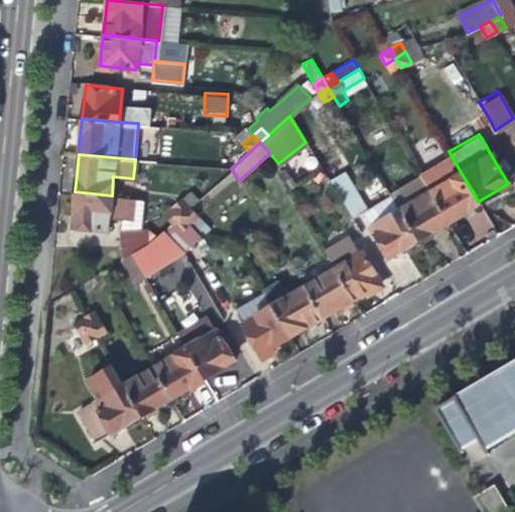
[(421,174),(421,175),(447,220),(463,211),(478,202),(452,156),(421,174)]
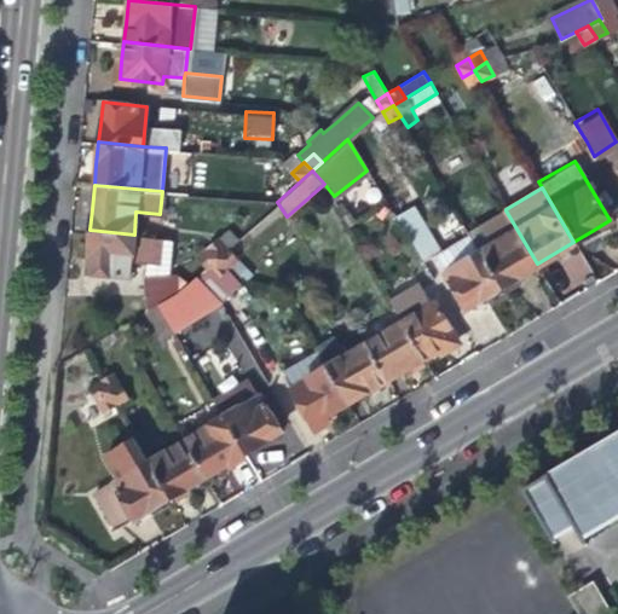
[(468,232),(469,233),(500,285),(520,274),(537,264),(506,210),(468,232)]
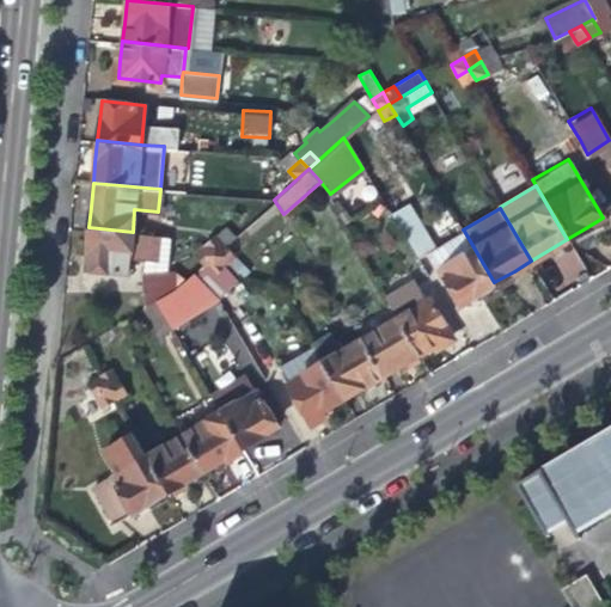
[(398,226),(401,232),(416,256),(434,245),(416,215),(398,226)]
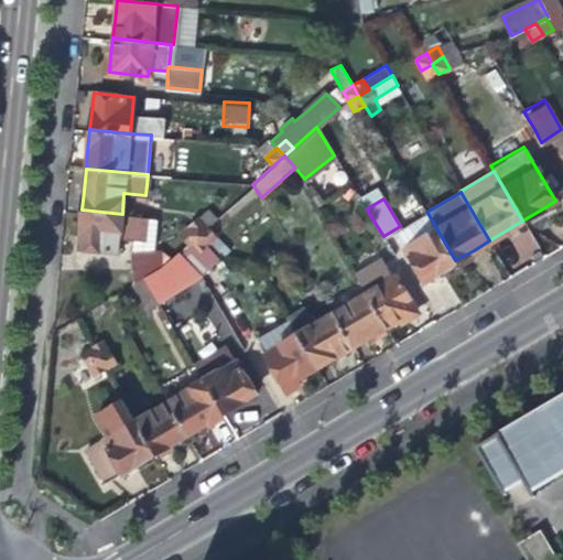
[(151,217),(122,214),(82,210),(82,212),(79,229),(78,246),(118,249),(120,236),(144,237),(142,249),(131,250),(128,284),(131,283),(142,277),(159,266),(161,247),(155,248),(158,218),(158,217),(151,217)]
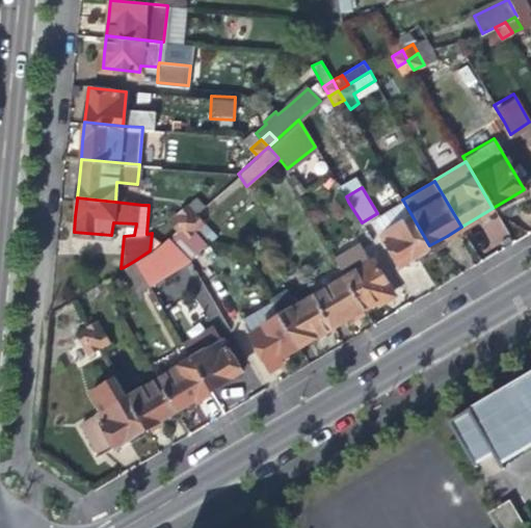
[(416,254),(429,245),(403,201),(378,215),(387,229),(380,232),(399,264),(416,254)]
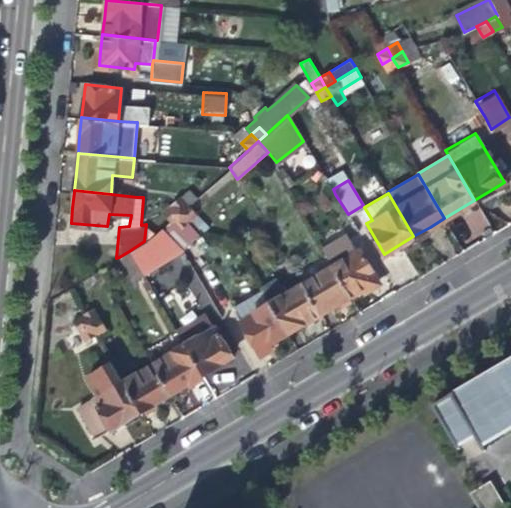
[(181,197),(174,203),(180,210),(187,203),(181,197)]
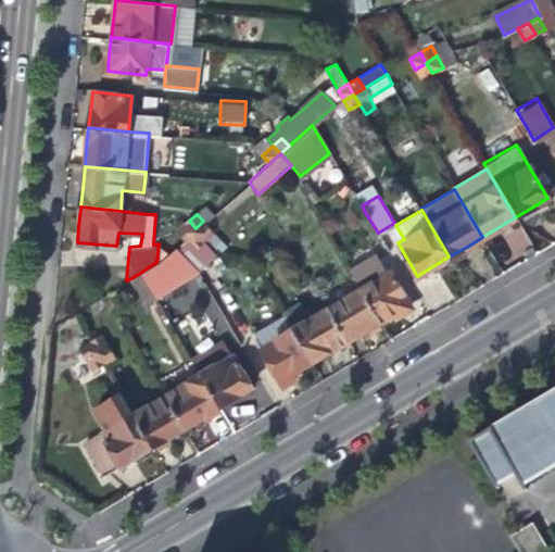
[(179,229),(186,237),(196,228),(189,221),(179,229)]
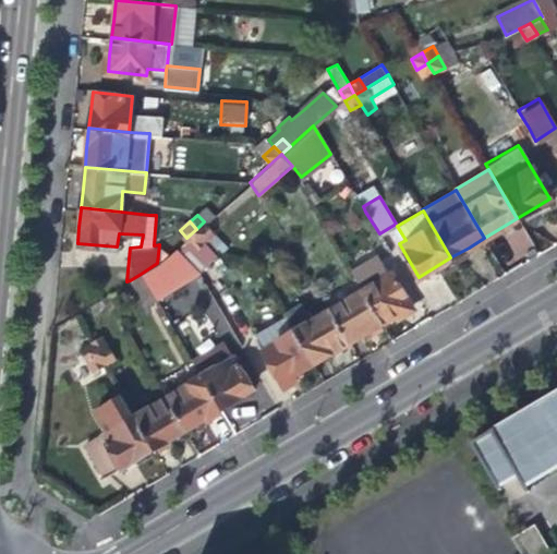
[(214,232),(204,221),(196,229),(206,239),(214,232)]
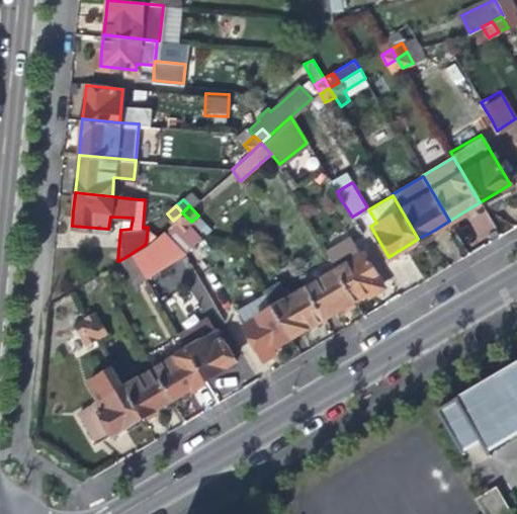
[(199,231),(191,222),(182,212),(173,221),(164,228),(182,248),(201,232),(199,231)]
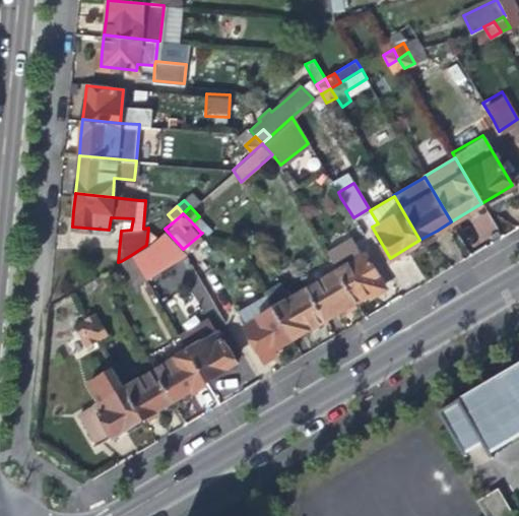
[(186,254),(183,249),(165,229),(148,244),(146,245),(131,255),(144,277),(186,254)]
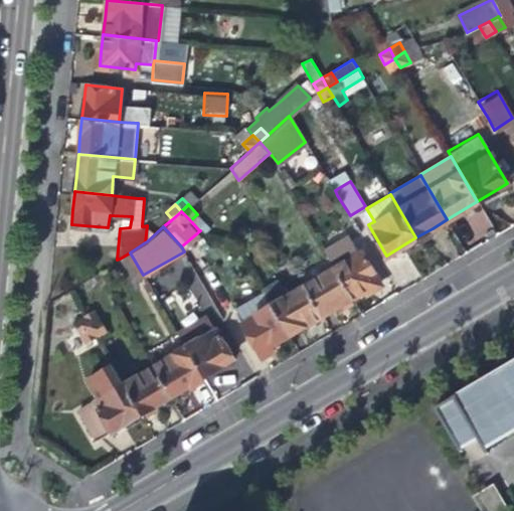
[(359,250),(332,267),(351,298),(368,288),(378,282),(359,250)]
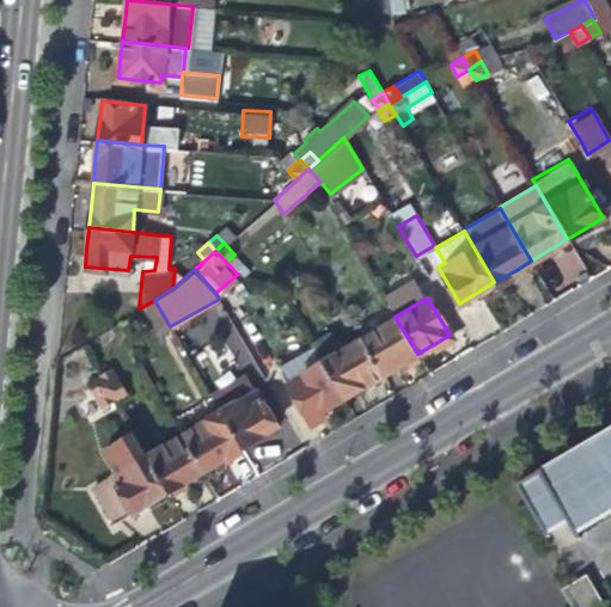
[(159,332),(170,326),(154,300),(142,307),(159,332)]
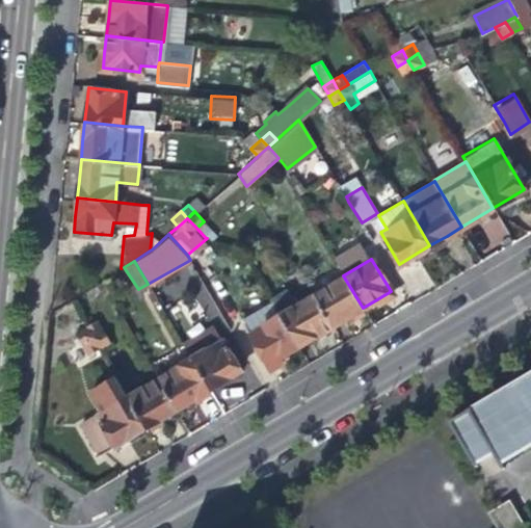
[(343,275),(313,293),(330,326),(347,316),(363,308),(343,275)]
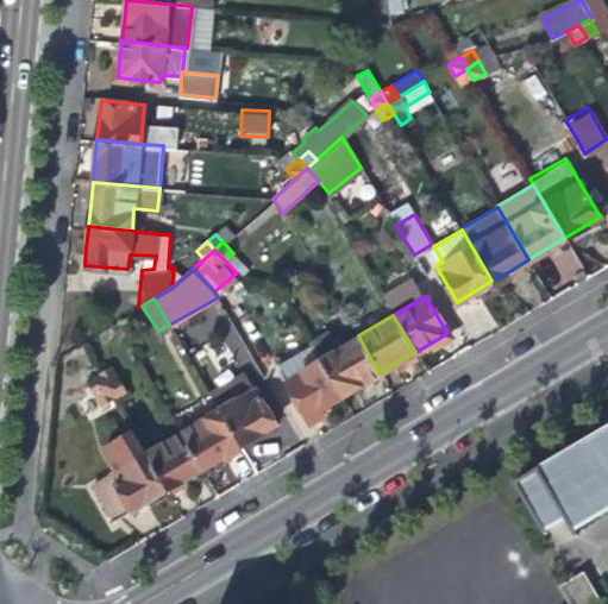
[(330,327),(307,340),(308,343),(319,359),(340,395),(362,383),(378,373),(358,335),(340,345),(330,327)]
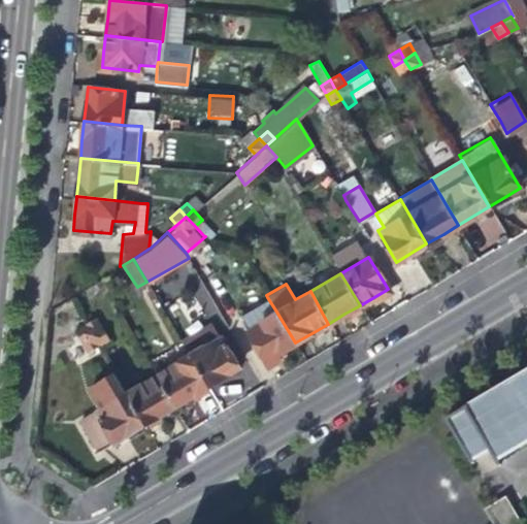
[(249,328),(276,312),(267,297),(240,314),(249,328)]
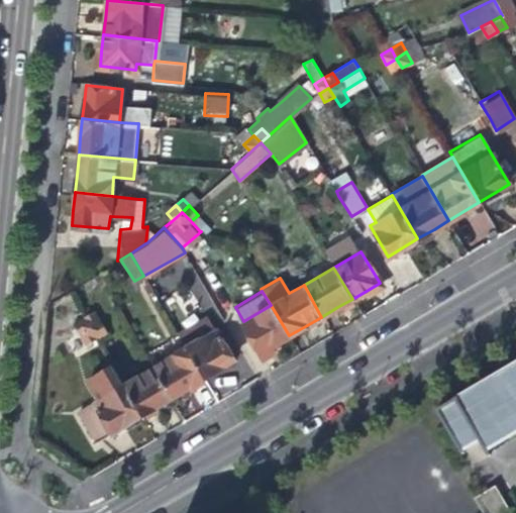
[(276,343),(289,335),(271,305),(243,321),(241,322),(259,352),(276,343)]
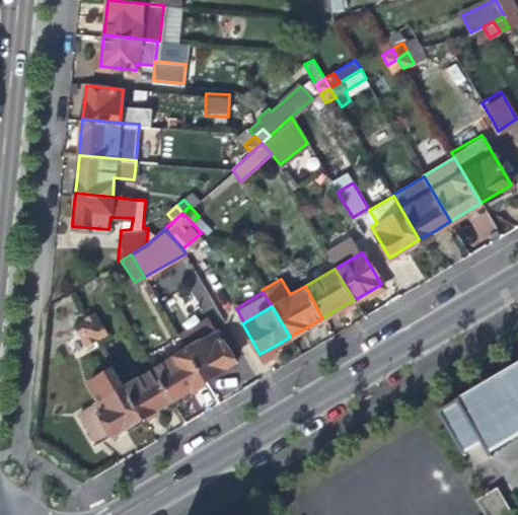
[(93,311),(82,317),(94,338),(104,330),(93,311)]
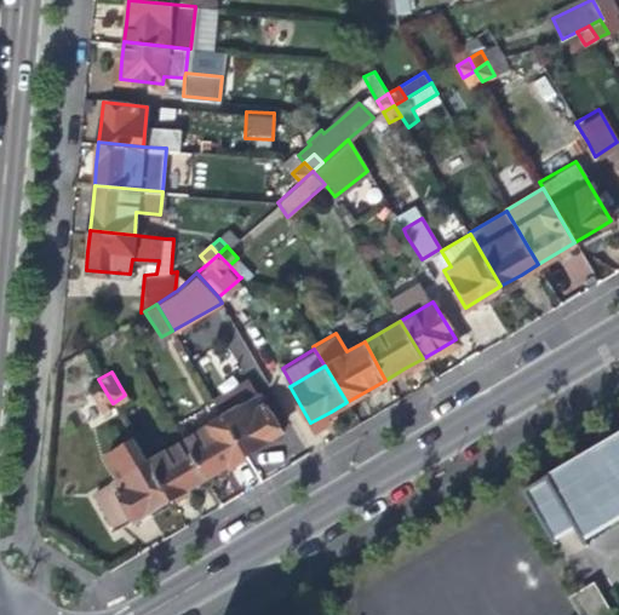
[(102,409),(113,403),(98,379),(87,385),(102,409)]
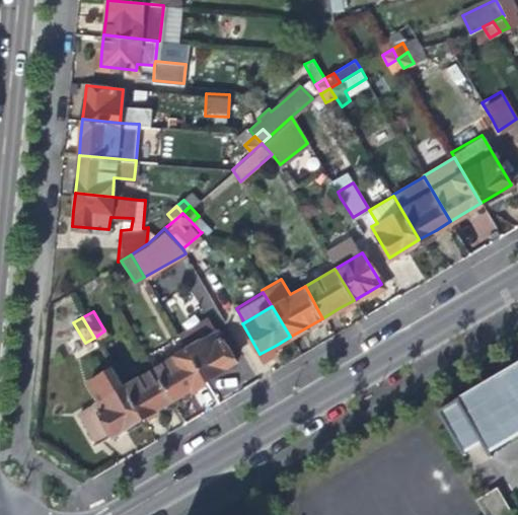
[(178,336),(187,349),(216,332),(208,318),(178,336)]
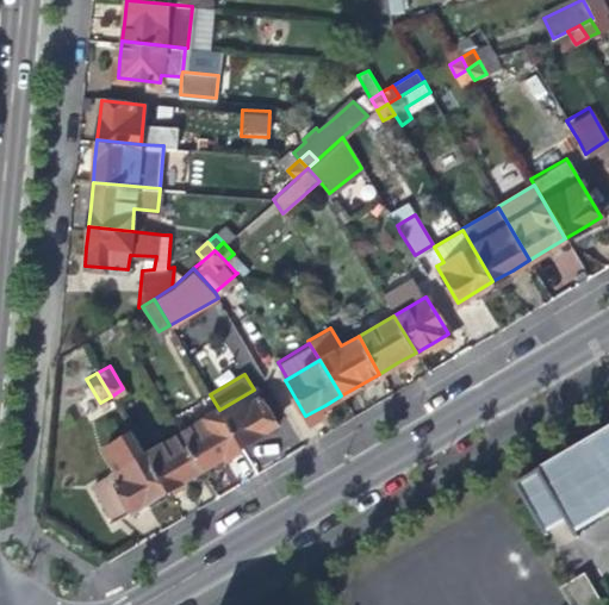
[(274,425),(254,390),(219,410),(240,446),(260,434),(274,425)]
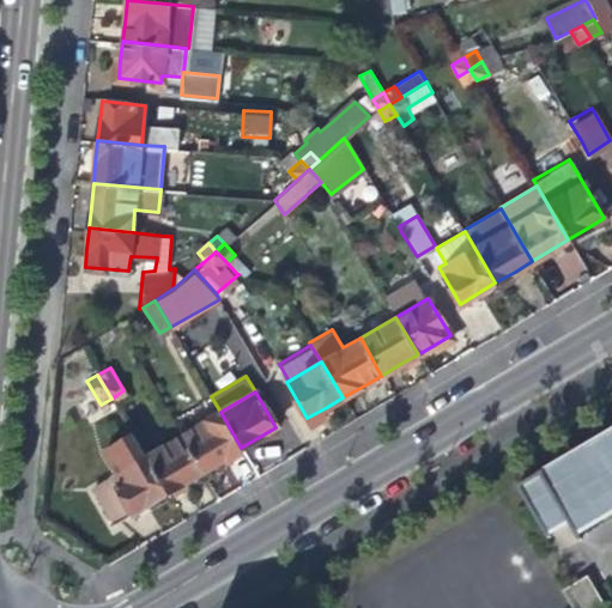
[(220,412),(182,435),(204,469),(223,457),(241,448),(220,412)]
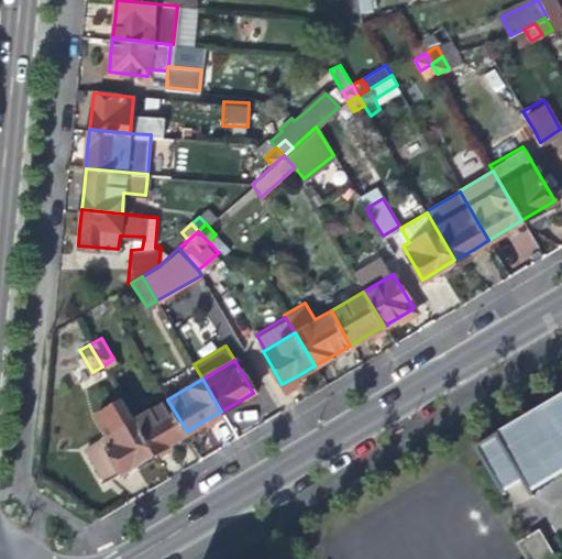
[(561,391),(474,442),(500,488),(521,475),(525,486),(561,464),(561,391)]
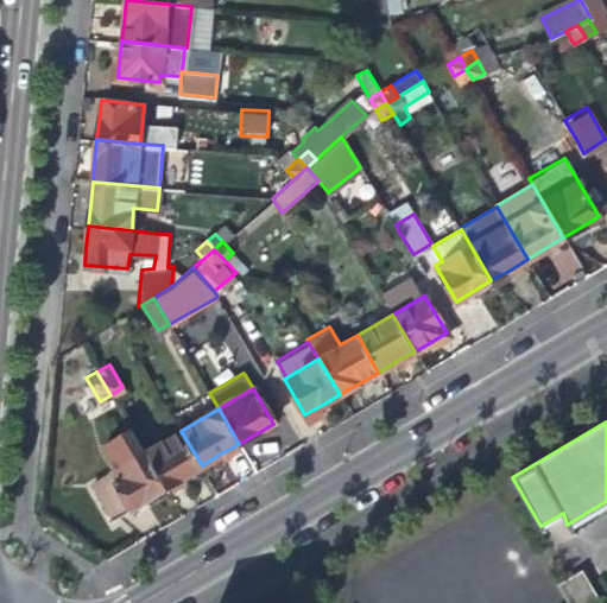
[(103,445),(117,468),(132,459),(126,449),(138,442),(131,430),(103,445)]
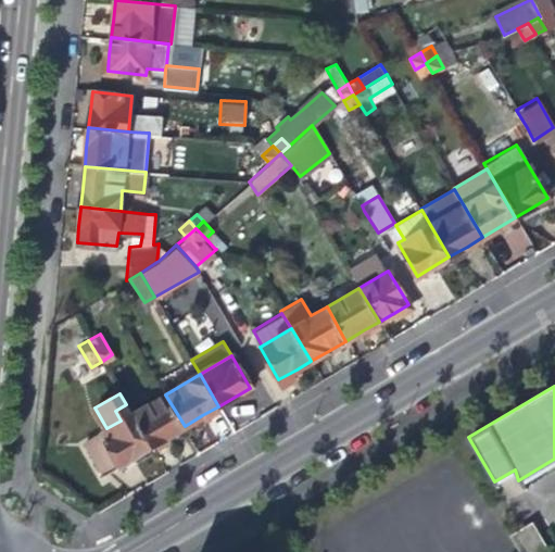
[(165,394),(131,414),(151,447),(171,434),(185,426),(165,394)]
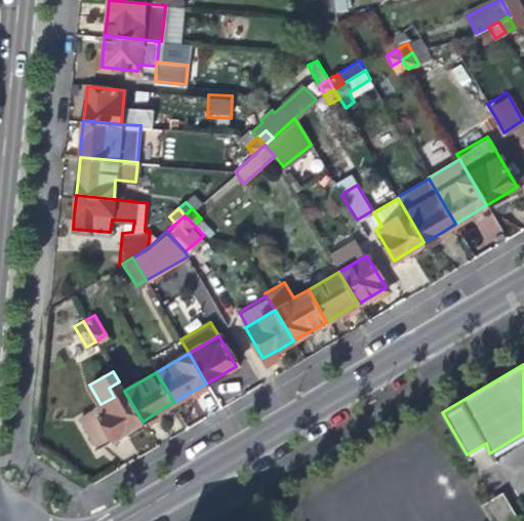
[(122,433),(143,422),(124,391),(119,382),(109,388),(114,397),(101,404),(79,417),(96,448),(122,433)]
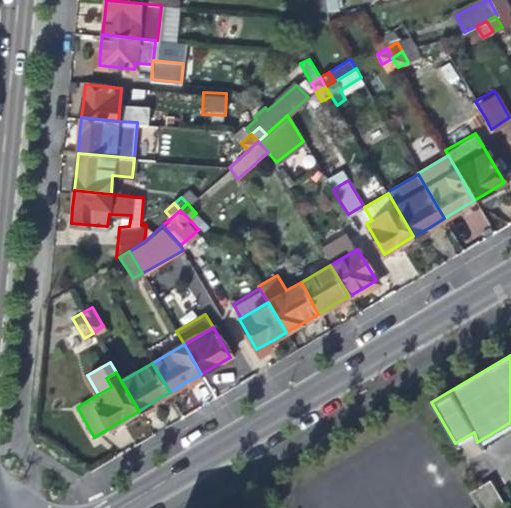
[(505,507),(488,479),(470,490),(480,507),(505,507)]
